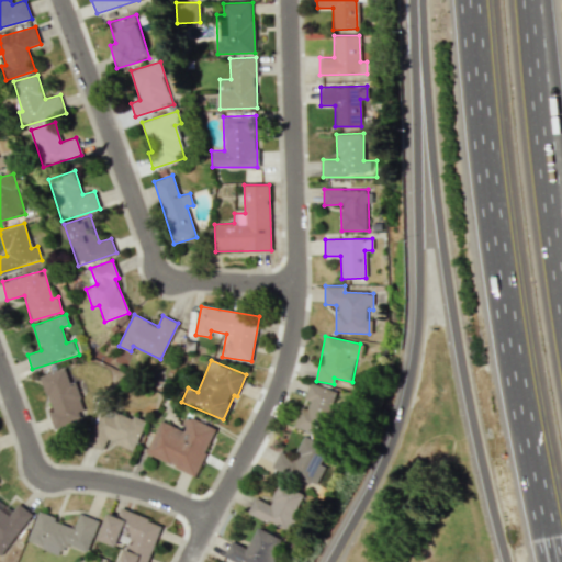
[(41,375),(52,412),(48,413),(53,427),(87,417),(70,366),(41,375)]
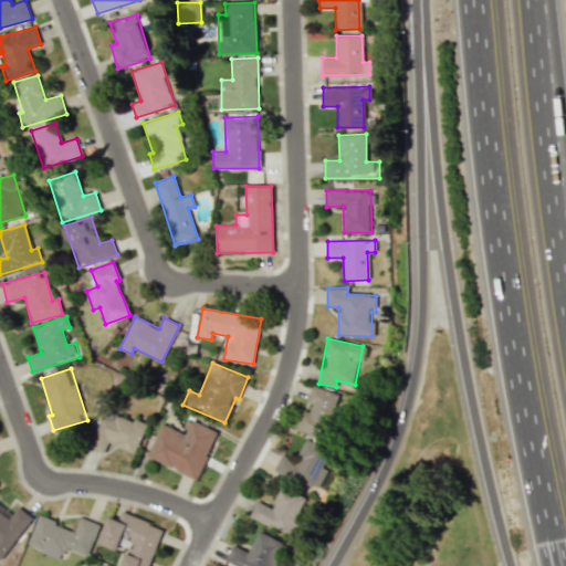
[(297,429),(325,440),(342,396),(312,384),(305,401),(307,402),(297,429)]
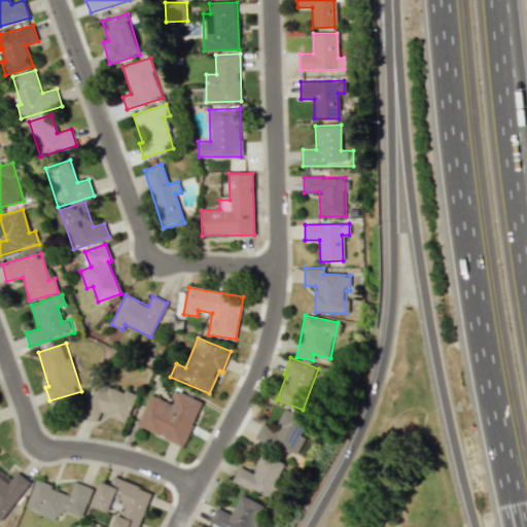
[(135,396),(96,381),(82,416),(97,422),(101,413),(126,422),(135,396)]
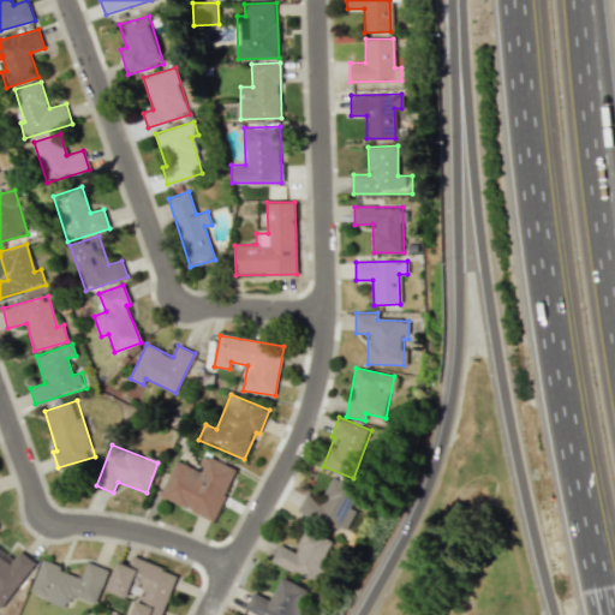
[(174,460),(160,497),(215,520),(236,469),(204,455),(198,470),(174,460)]
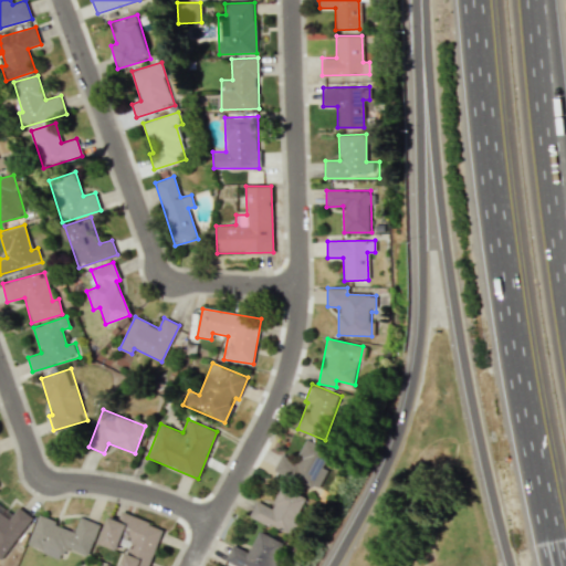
[(273,470),(314,491),(334,452),(305,438),(295,459),(282,452),(273,470)]
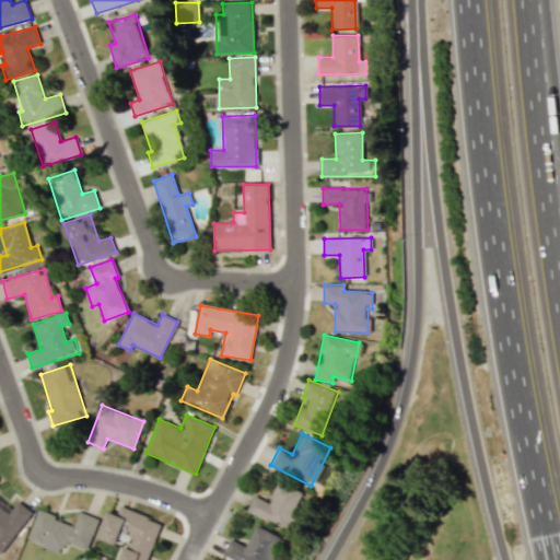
[(246,511),(284,529),(303,492),(278,480),(267,502),(254,496),(246,511)]
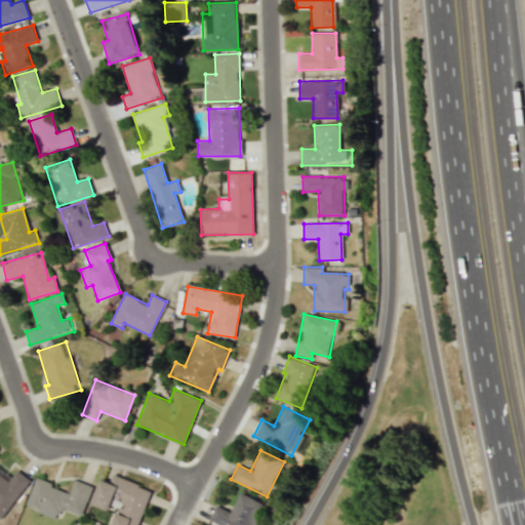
[(0,518),(1,519),(31,480),(17,470),(11,477),(0,468),(0,518)]
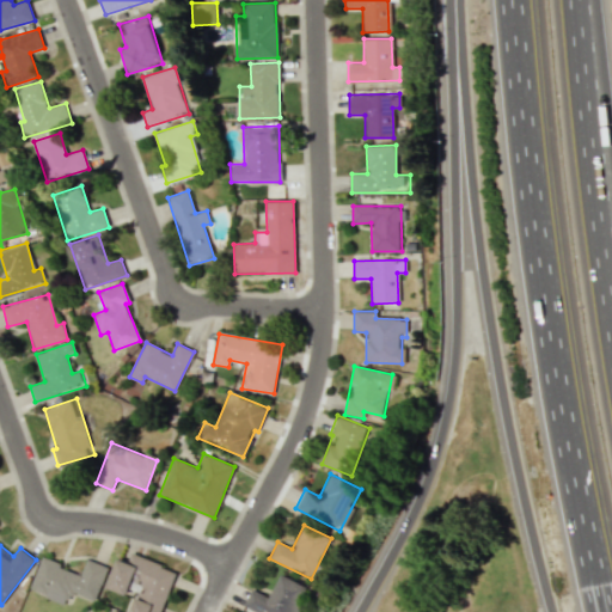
[(161,611),(176,570),(130,555),(128,562),(117,558),(108,586),(136,597),(130,611),(161,611)]
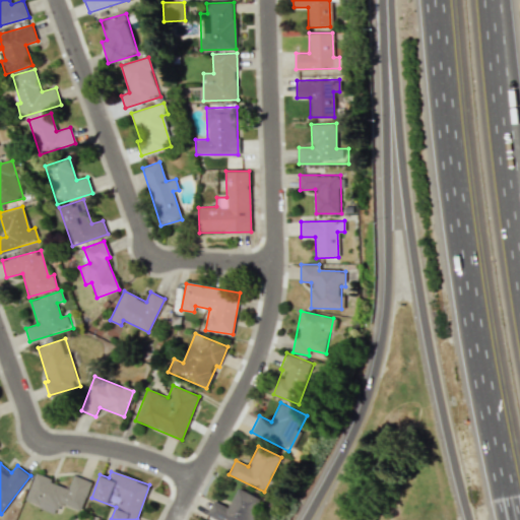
[(25,502),(55,512),(58,504),(79,511),(90,480),(73,474),(69,486),(35,474),(25,502)]
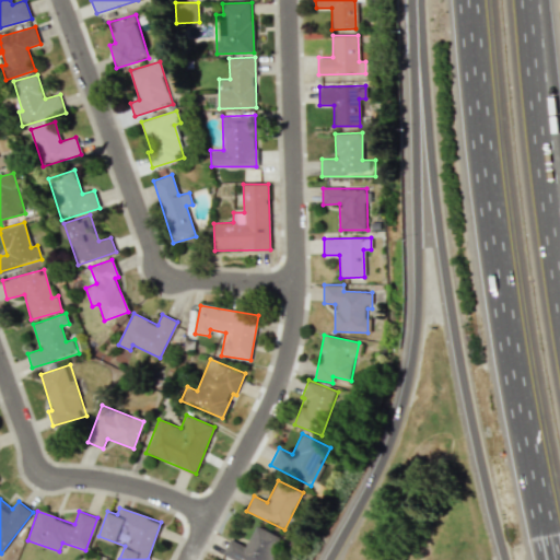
[(281,537),(255,525),(245,546),(230,539),(222,553),(235,559),(272,559),(270,559),(281,537)]
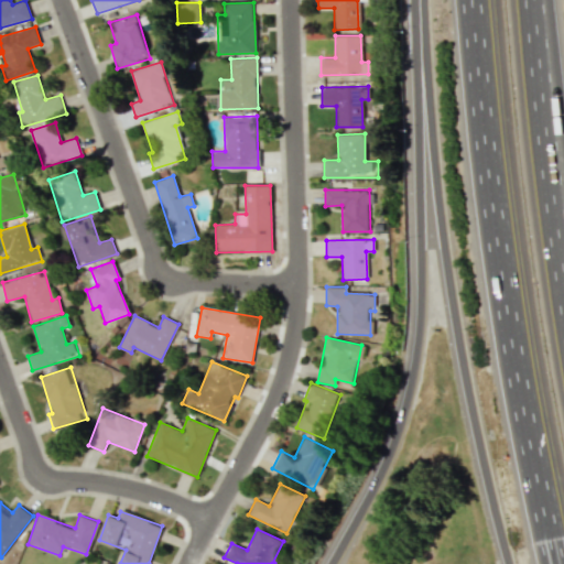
All buildings are outlined.
